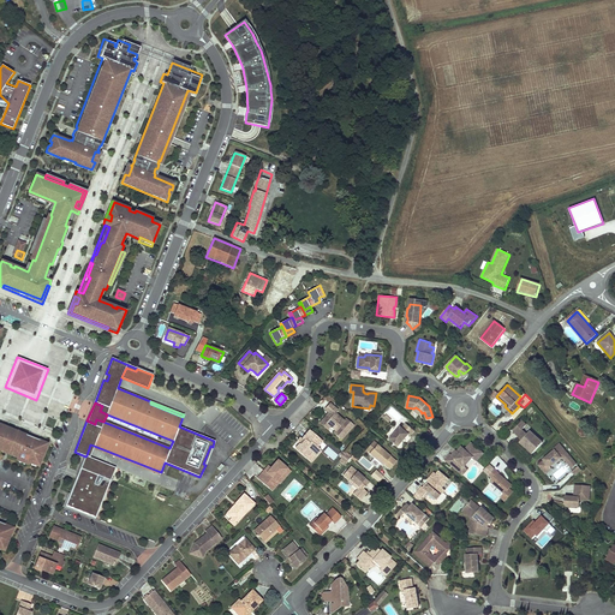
[(327,415),(321,421),(326,424),(327,423),(330,427),(335,430),(333,433),(341,440),(353,425),(346,419),(344,421),(335,413),(338,410),(329,404),(324,408),(329,412),(333,416),(330,417),(327,415)]
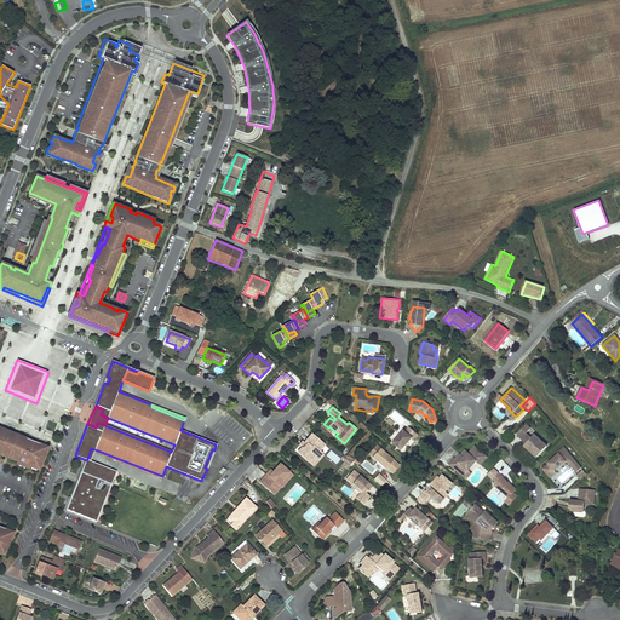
[(396,409),(390,415),(397,423),(402,417),(396,409)]
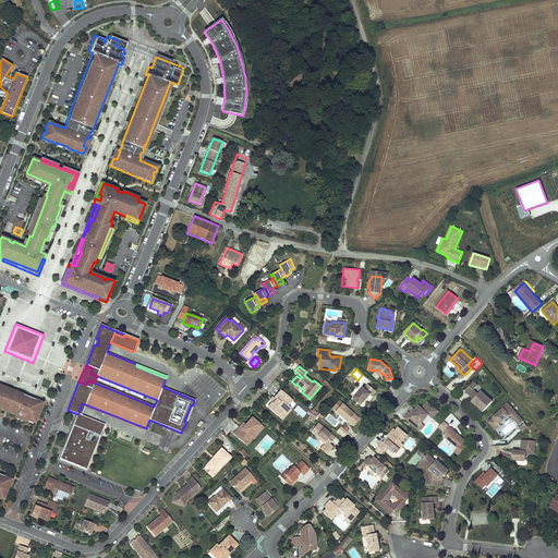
[(477,386),(473,383),(465,391),(474,399),(472,401),(483,412),(493,402),(481,391),(478,393),(474,390),(477,386)]
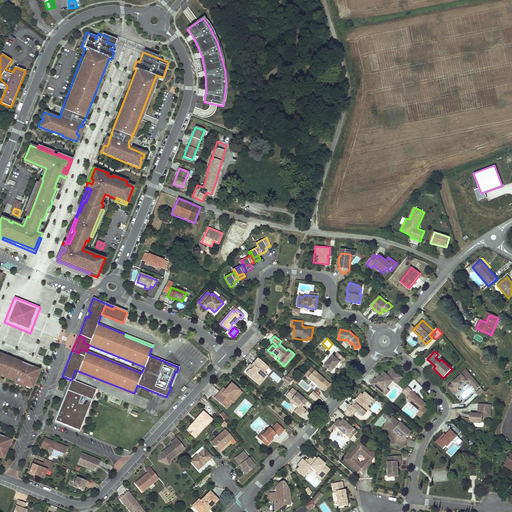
[(333,355),(324,365),(331,372),(337,365),(340,362),(341,363),(345,359),(338,352),(334,356),(333,355)]
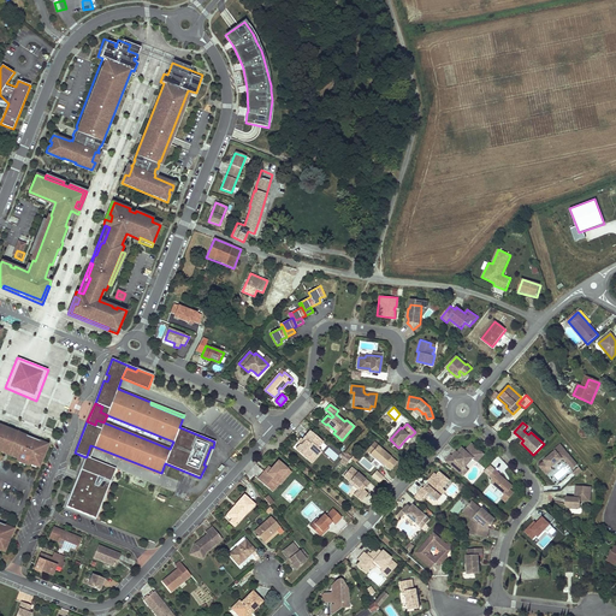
[(27,436),(0,425),(0,428),(25,438),(27,436)]
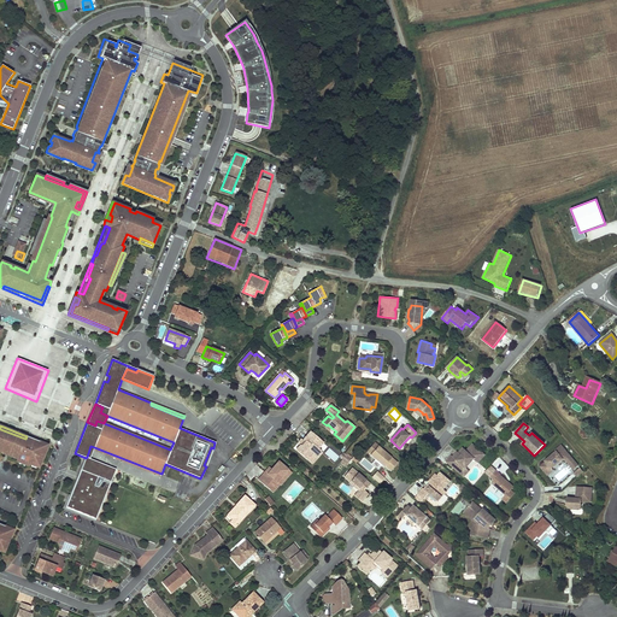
[(0,446),(12,452),(19,454),(17,459),(30,464),(31,462),(40,465),(47,448),(39,445),(37,446),(25,441),(25,439),(0,429),(0,446)]
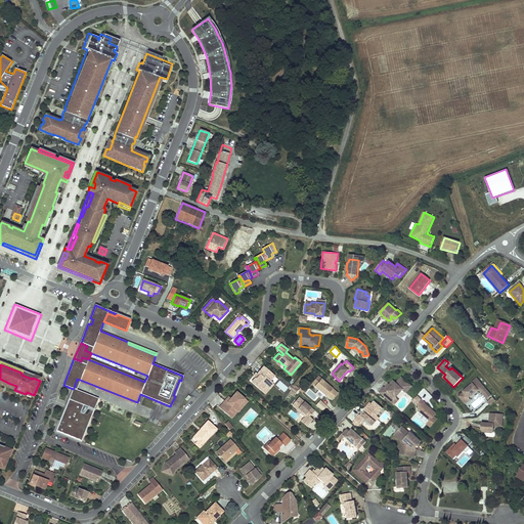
[(274,376),(263,366),(258,373),(260,375),(257,378),(255,378),(251,382),(260,390),(264,386),(267,389),(272,383),(270,381),(274,376)]
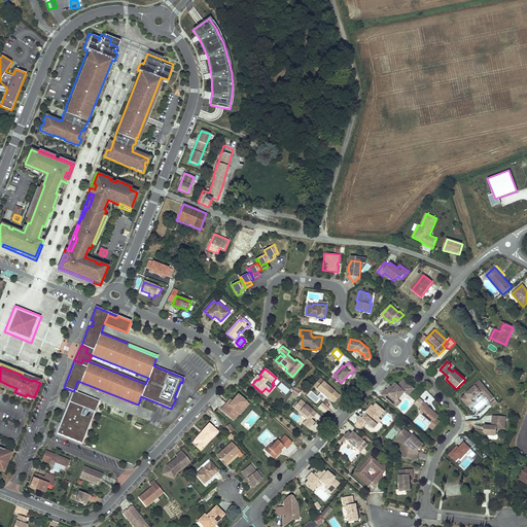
[(33,380),(34,377),(27,375),(23,373),(22,375),(22,377),(32,381),(33,380)]
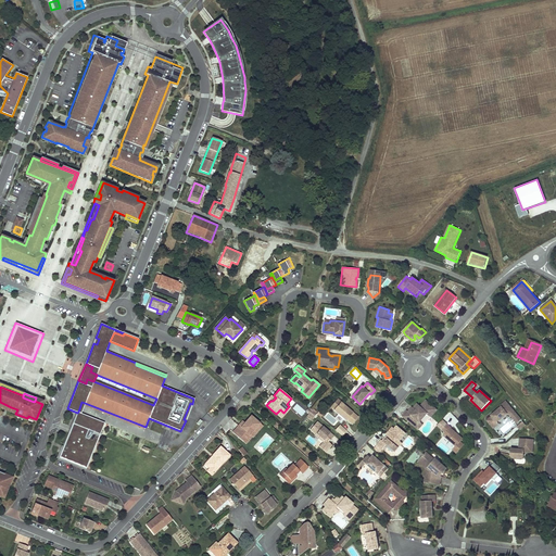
[(331,406),(335,408),(341,402),(338,399),(331,406)]
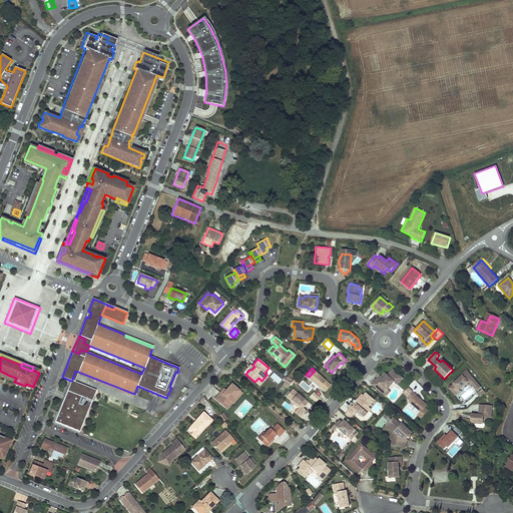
[(380,391),(382,388),(386,392),(394,382),(398,385),(403,379),(393,370),(388,376),(385,373),(381,377),(380,377),(376,381),(375,380),(371,384),(380,391)]
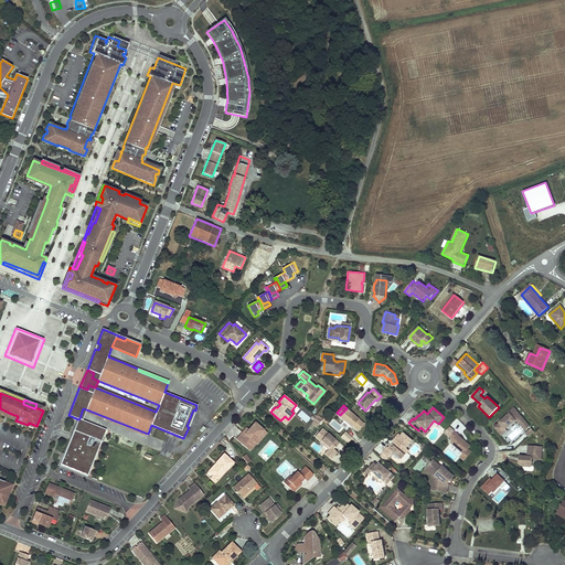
[(340,415),(339,416),(352,427),(352,426),(358,430),(361,427),(364,424),(347,408),(340,415)]
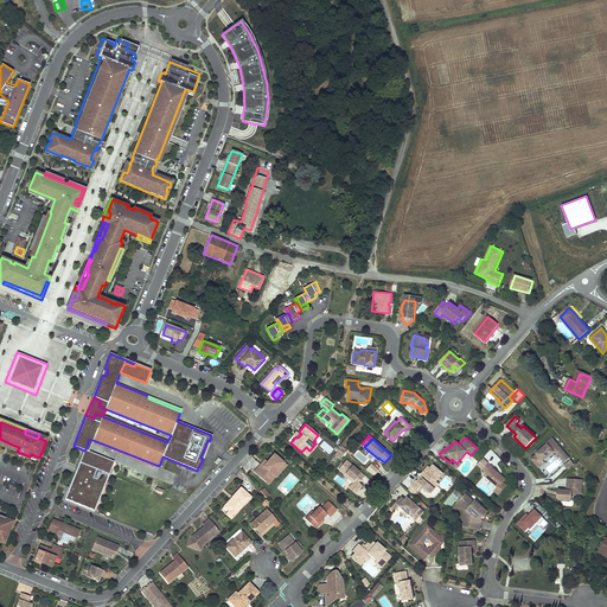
[(558,455),(563,451),(551,439),(545,443),(547,445),(537,454),(537,455),(532,460),(536,465),(540,468),(545,462),(544,461),(554,452),(556,453),(558,455)]
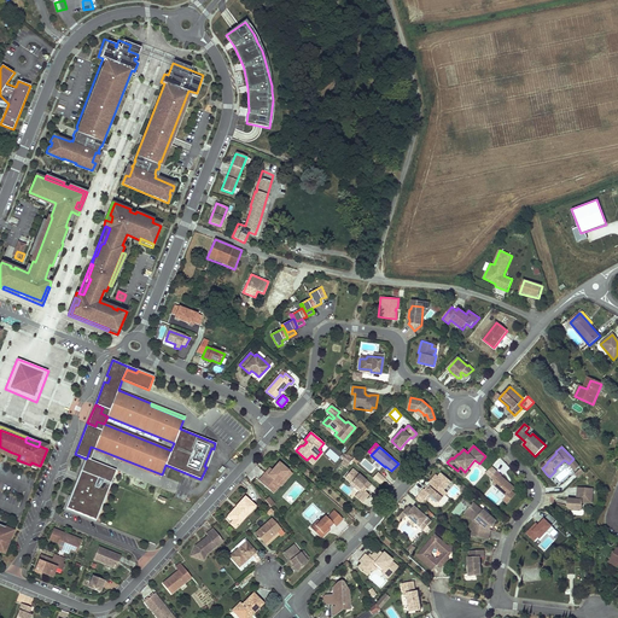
[(162,474),(94,448),(93,450),(161,477),(162,474)]
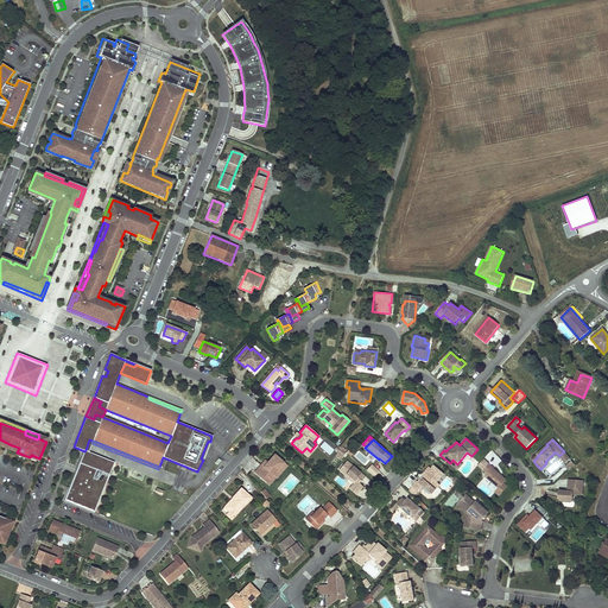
[(306,448),(302,453),(308,457),(317,445),(316,444),(310,451),(306,448)]
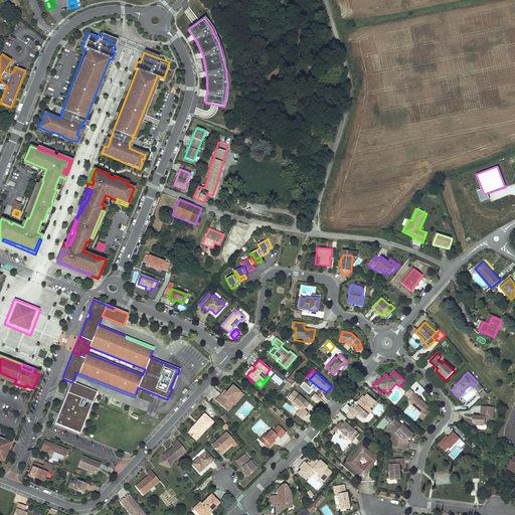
[(95,399),(97,391),(74,382),(70,393),(78,397),(80,393),(95,399)]
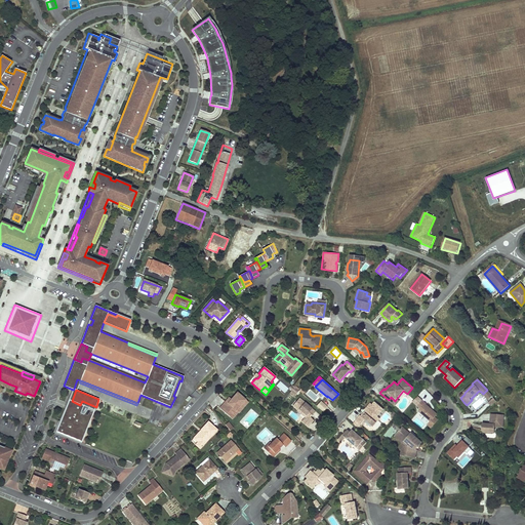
[(492,396),(487,390),(483,394),(488,399),(492,396)]
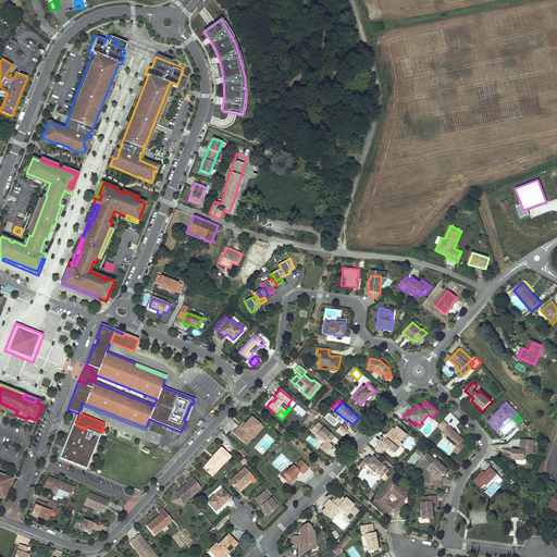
[(415,421),(412,424),(420,431),(432,418),(428,415),(419,425),(415,421)]
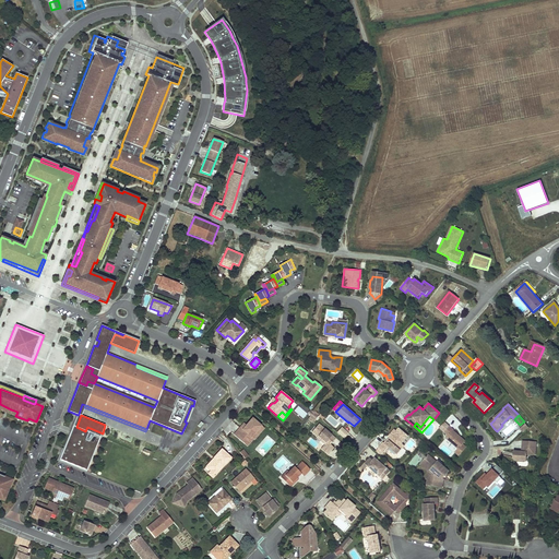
[(240,427),(234,435),(247,447),(253,439),(251,437),(258,430),(260,432),(264,428),(252,418),(246,425),(242,429),(240,427)]
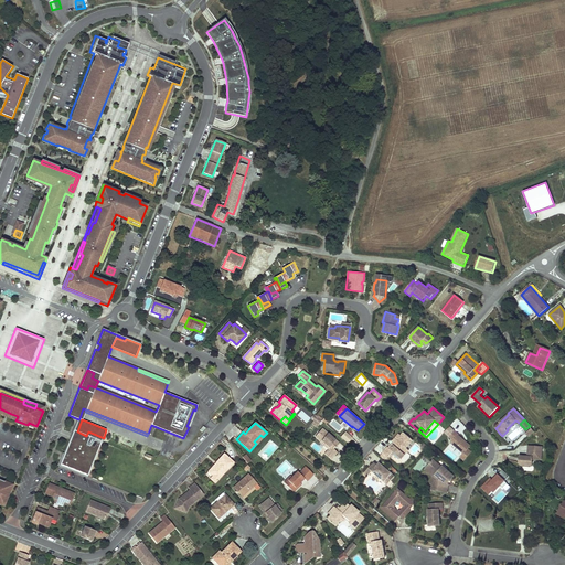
[(532,427),(526,433),(530,436),(535,432),(532,427)]
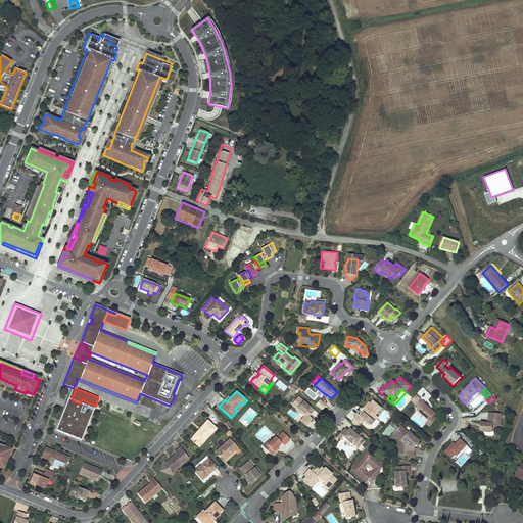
[(292,403),(297,409),(298,407),(306,413),(303,416),(300,419),(306,425),(312,418),(308,416),(311,413),(310,412),(313,409),(298,396),(292,403)]
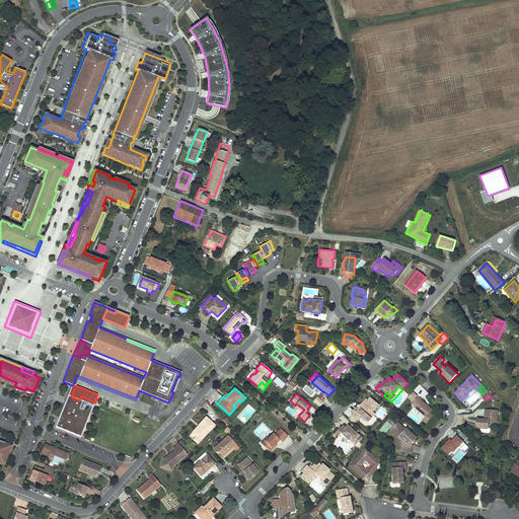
[(80,438),(95,402),(81,396),(79,400),(71,396),(68,395),(67,398),(69,399),(67,405),(65,404),(59,419),(55,428),(80,438)]
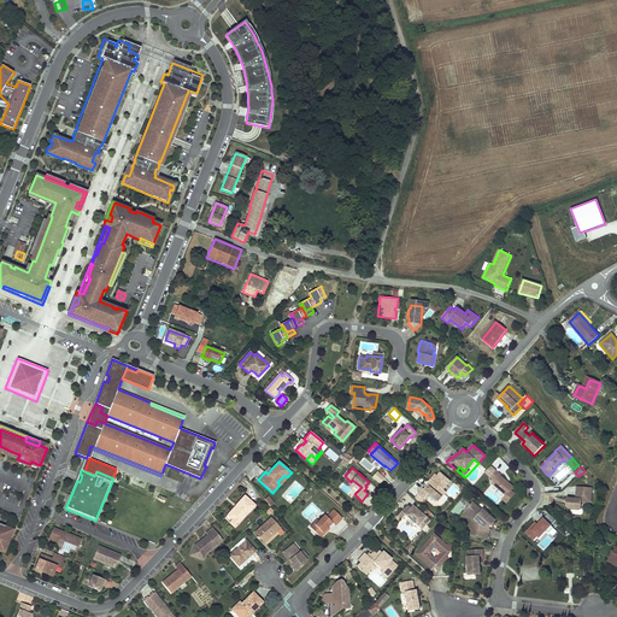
[(378,483),(385,477),(377,470),(371,476),(378,483)]
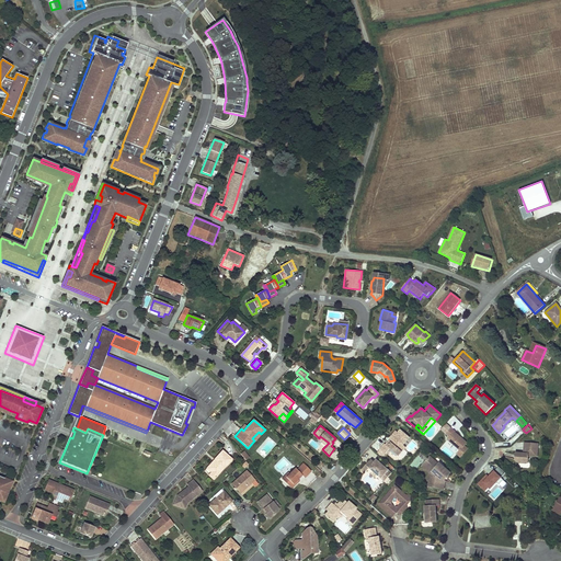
[(467,443),(454,432),(455,432),(451,428),(446,434),(449,437),(447,439),(460,450),(457,454),(460,457),(467,449),(464,446),(467,443)]
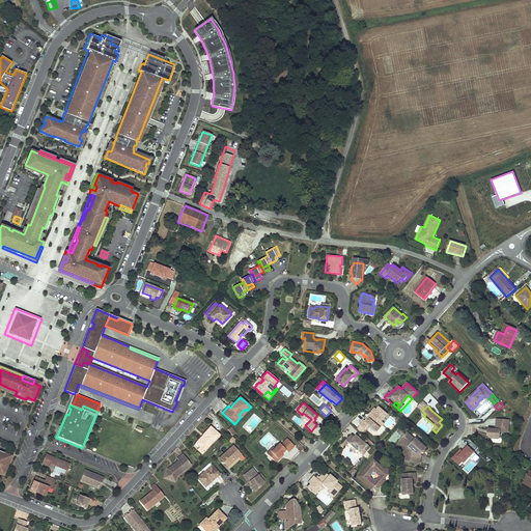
[(381,423),(389,415),(381,408),(378,410),(375,409),(369,415),(371,416),(373,418),(371,420),(370,419),(365,424),(375,434),(383,425),(381,423)]
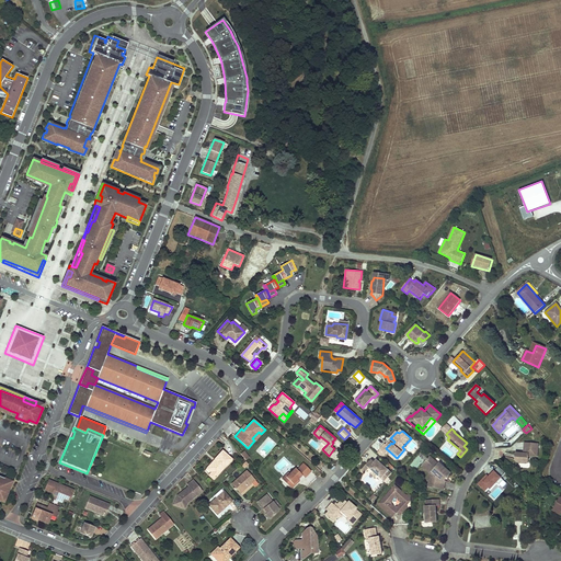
[(254,441),(255,442),(261,434),(259,432),(252,438),(254,441)]
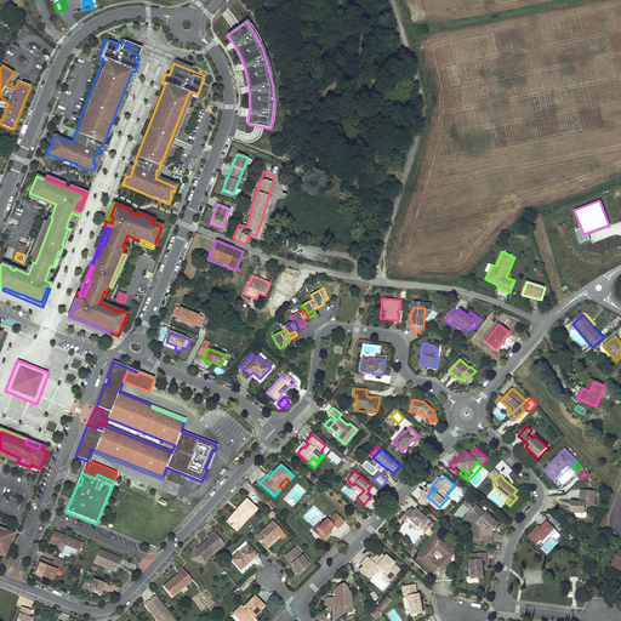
[(353,485),(352,486),(360,494),(364,490),(354,483),(353,485)]
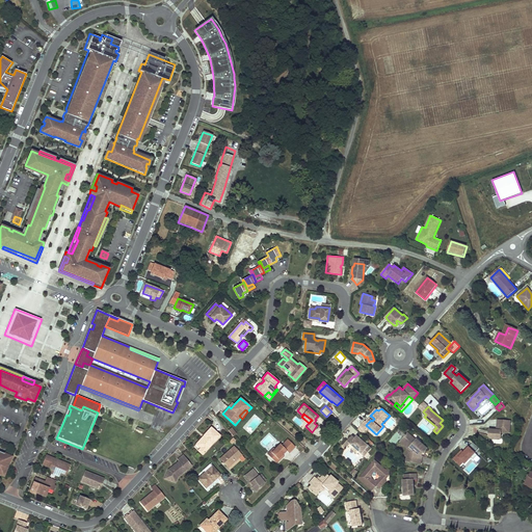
[(374,419),(372,417),(365,424),(366,425),(371,420),(372,421),(374,419)]
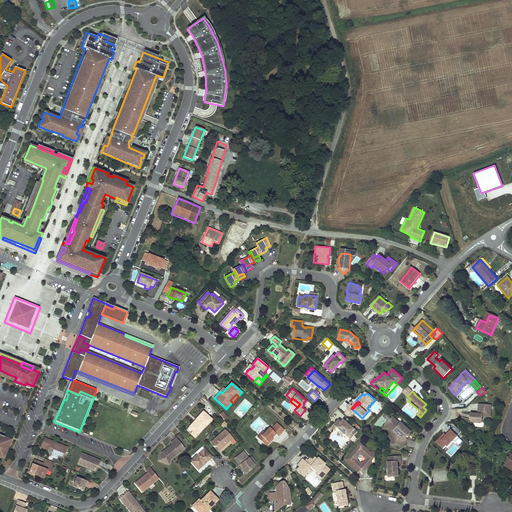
[(478,414),(472,413),(472,417),(472,419),(474,421),(484,422),(484,416),(492,416),(493,405),(480,404),(480,412),(478,414)]
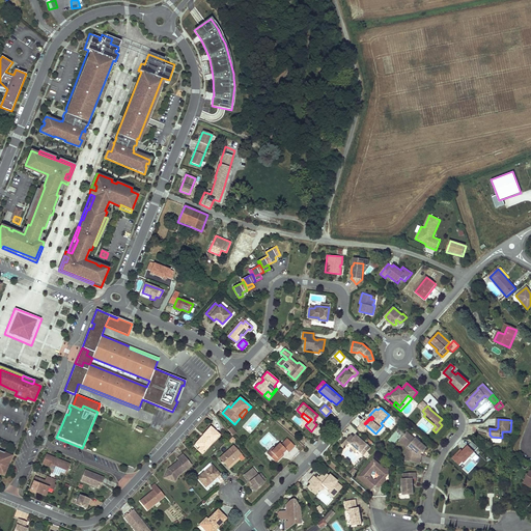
[(220,435),(211,426),(203,435),(204,436),(197,444),(200,447),(204,451),(220,435)]
